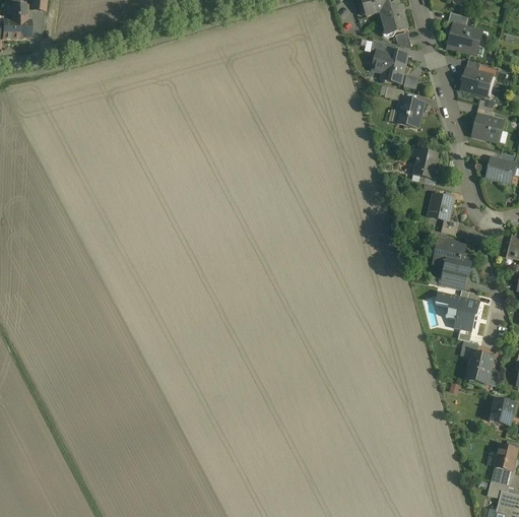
[(30,0),(29,8),(43,9),(44,0),(30,0)]
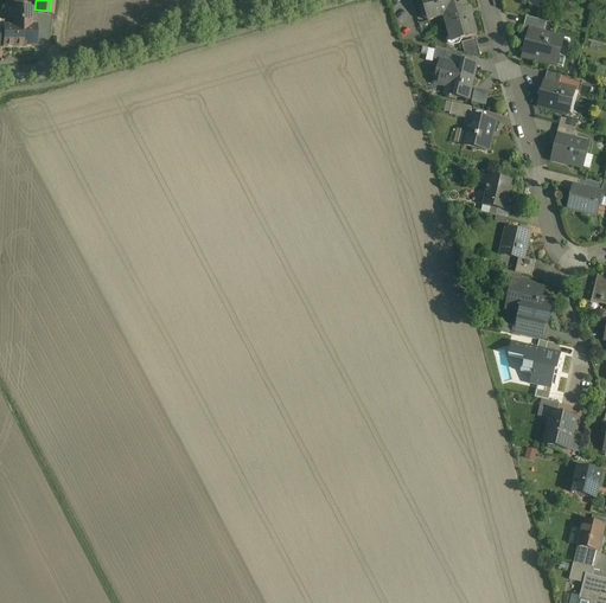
[(445,11),(451,0),(421,0),(427,18),(439,14),(438,12),(445,11)]
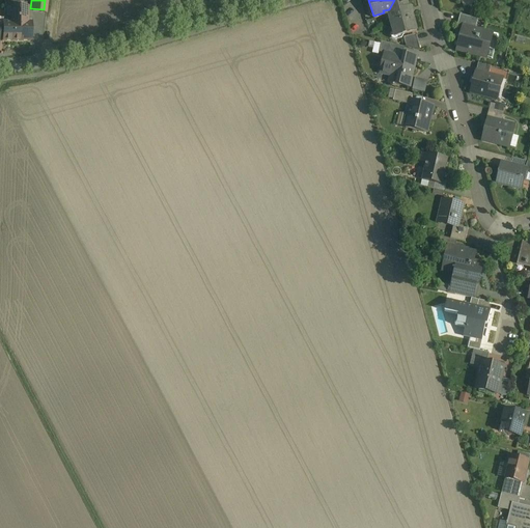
[(394,0),(389,9),(391,16),(388,17),(393,35),(416,29),(411,11),(412,10),(411,5),(410,5),(408,5),(406,0),(394,0)]
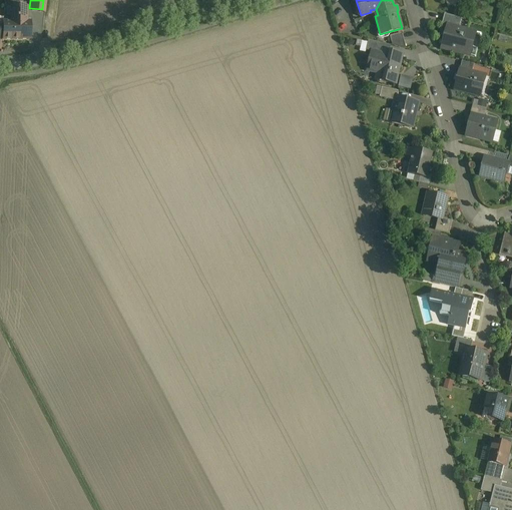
[(26,4),(9,4),(9,19),(1,19),(1,37),(29,37),(29,19),(26,19),(26,4)]
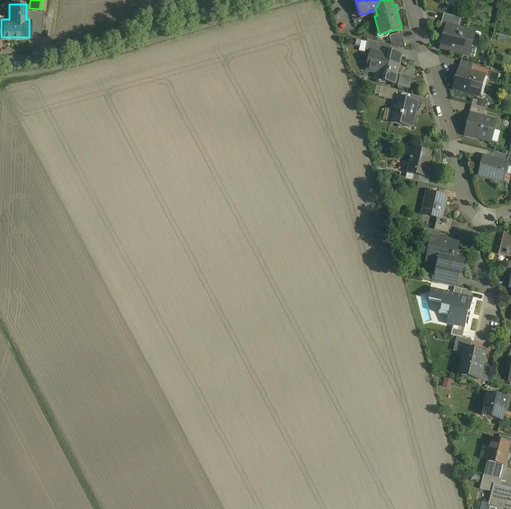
[(457,16),(443,12),(440,23),(445,25),(446,23),(455,25),(457,16)]
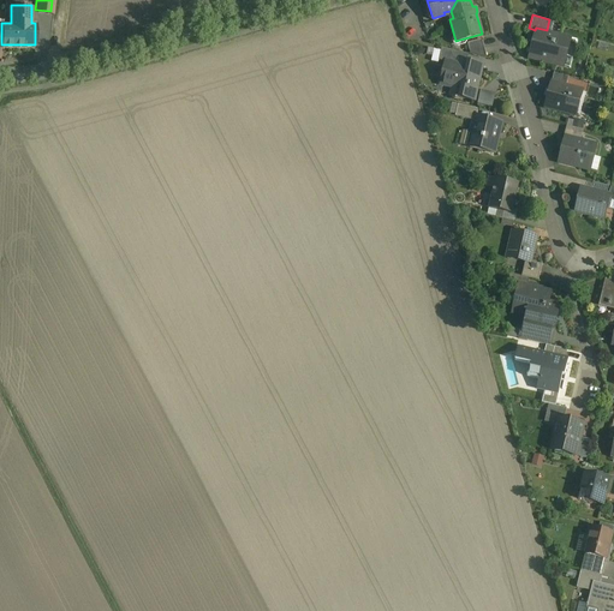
[(547,30),(536,28),(535,30),(529,54),(561,64),(561,63),(559,61),(566,37),(568,37),(568,36),(547,30)]
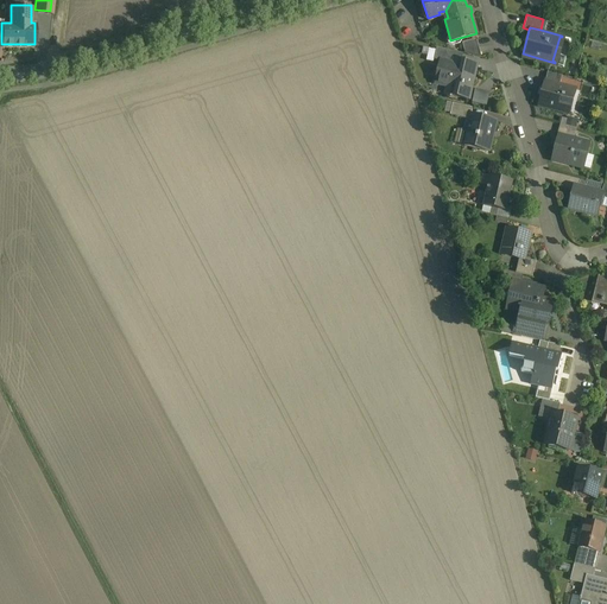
[(474,36),(461,40),(463,51),(480,55),(474,36)]
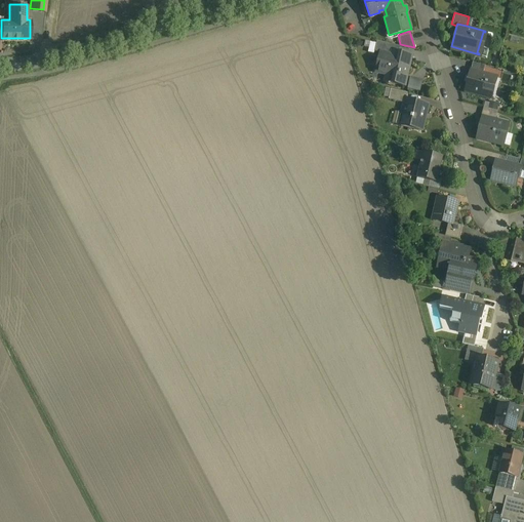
[(393,42),(375,39),(373,49),(379,50),(380,47),(391,49),(393,42)]
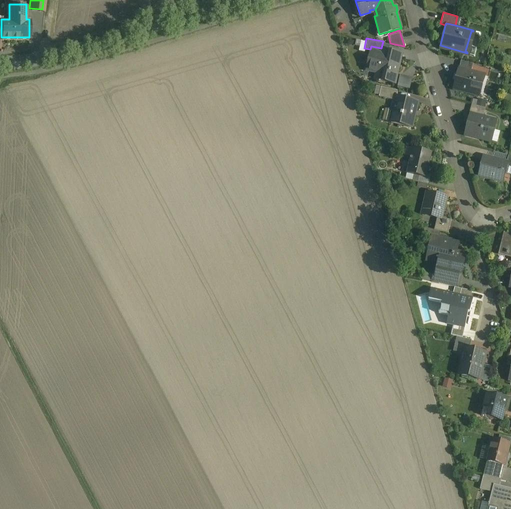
[(381,48),(371,46),(370,49),(367,62),(377,65),(374,77),(394,81),(400,52),(381,48)]
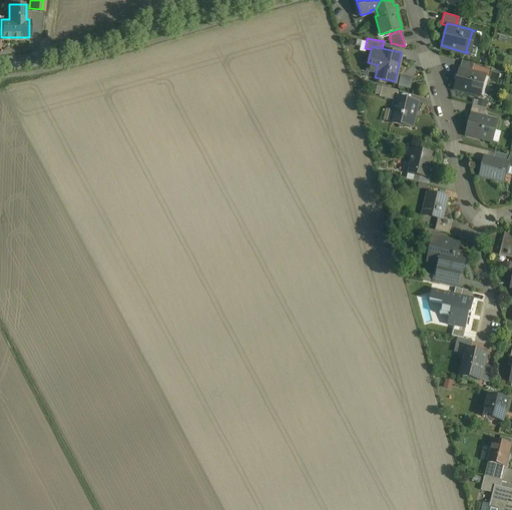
[(473,62),(461,58),(459,65),(471,68),(473,62)]
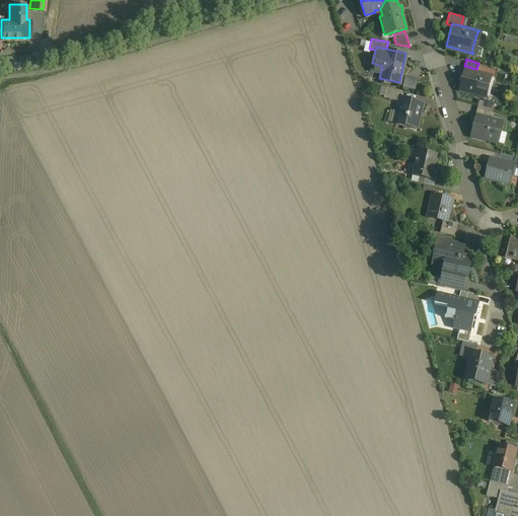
[(490,74),(464,68),(458,88),(485,95),(485,94),(484,93),(489,75),(490,75),(490,74)]
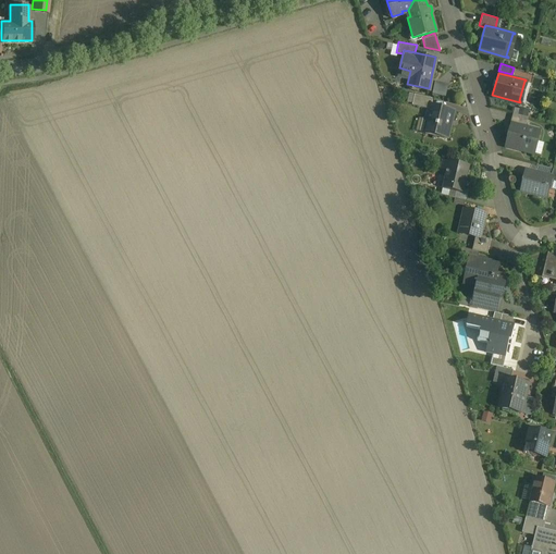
[(431,90),(445,94),(447,81),(434,77),(431,90)]
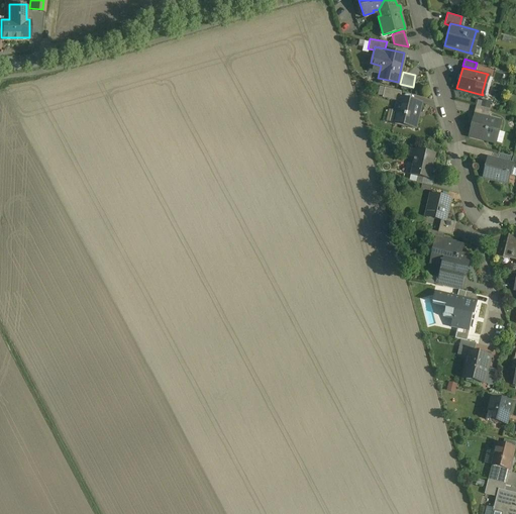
[(400,89),(384,86),(381,95),(398,99),(400,89)]
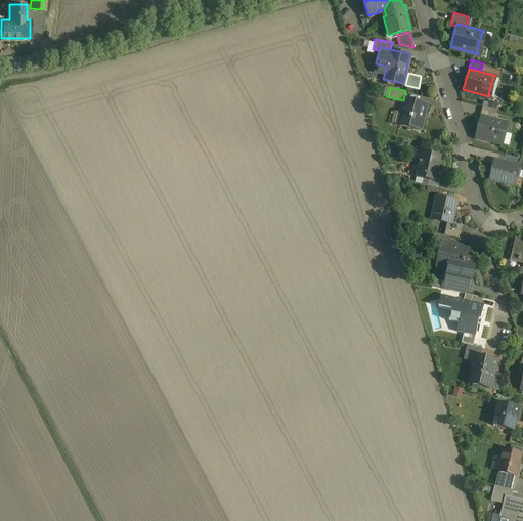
[(425,102),(406,98),(405,103),(402,103),(397,123),(420,128),(423,117),(421,116),(425,102)]
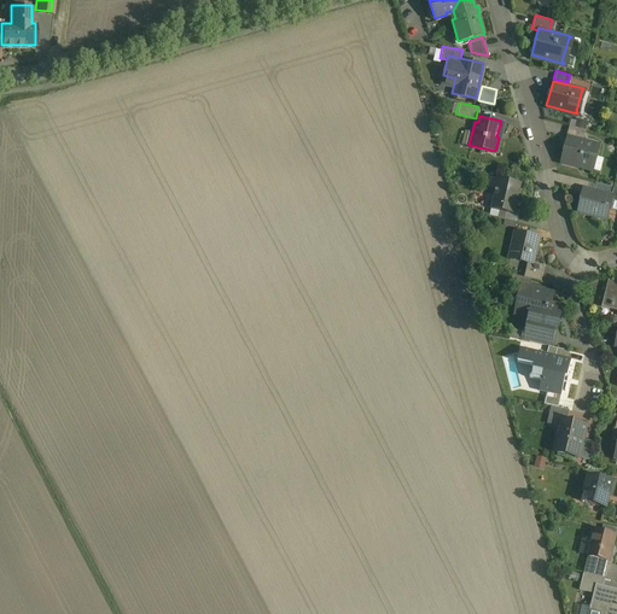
[(585,128),(568,123),(565,135),(566,136),(566,135),(582,139),(585,128)]
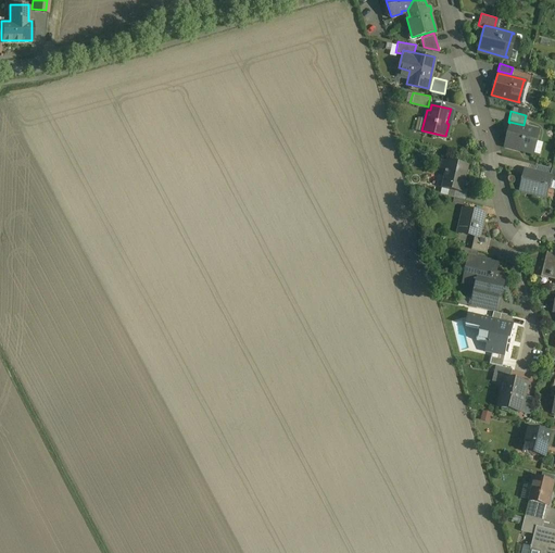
[(524,125),(509,122),(509,123),(504,145),(532,151),(538,129),(524,125)]
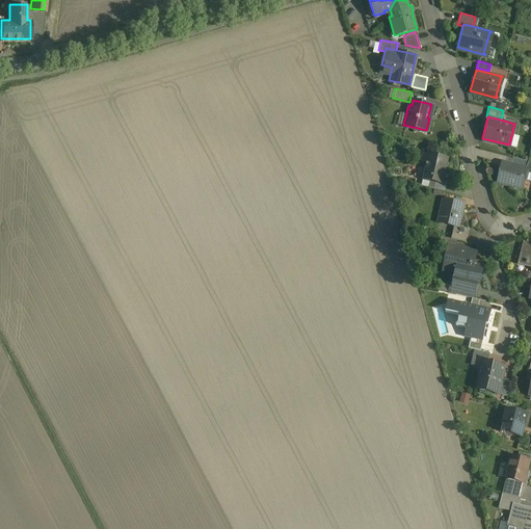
[(448,157),(421,151),(419,161),(425,162),(422,178),(429,179),(434,181),(442,182),(448,157)]
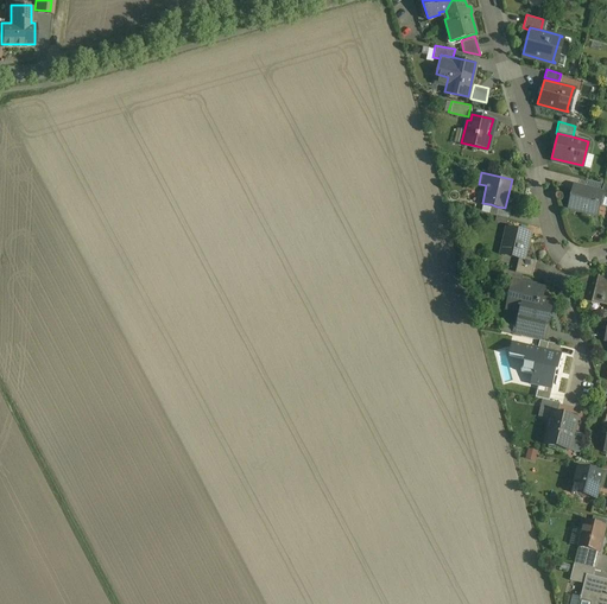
[(600,190),(574,183),(568,207),(595,214),(600,195),(601,190),(600,190)]
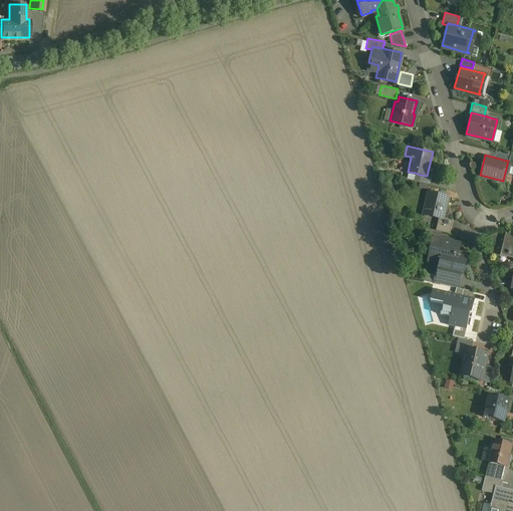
[(447,196),(428,191),(423,213),(438,216),(442,217),(447,196)]
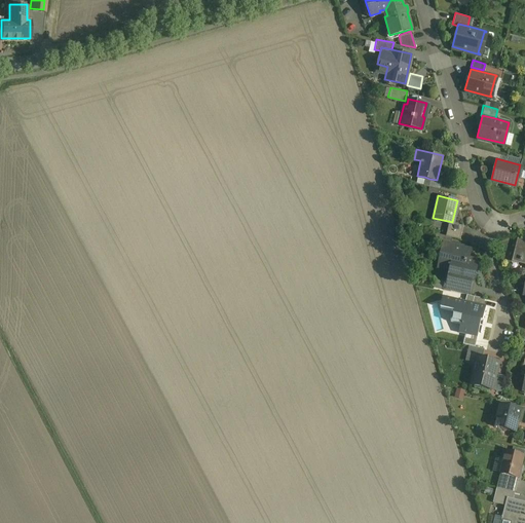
[(452,222),(448,221),(445,234),(459,237),(462,224),(452,222)]
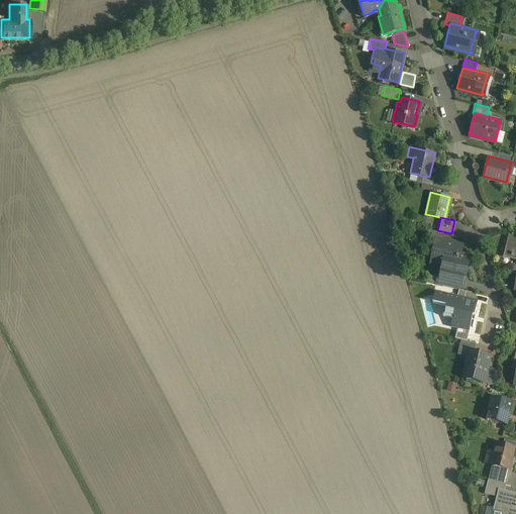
[(515,234),(508,233),(504,250),(510,251),(510,254),(515,255),(515,262),(515,268),(515,234)]
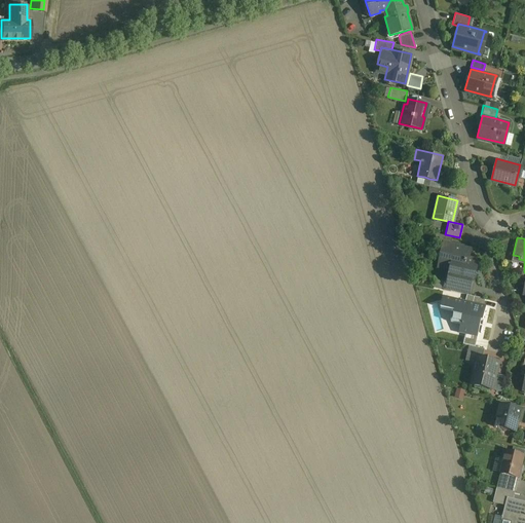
[(470,248),(443,241),(438,263),(454,267),(451,282),(444,279),(442,288),(449,289),(466,293),(470,278),(472,279),(477,259),(467,256),(470,248)]
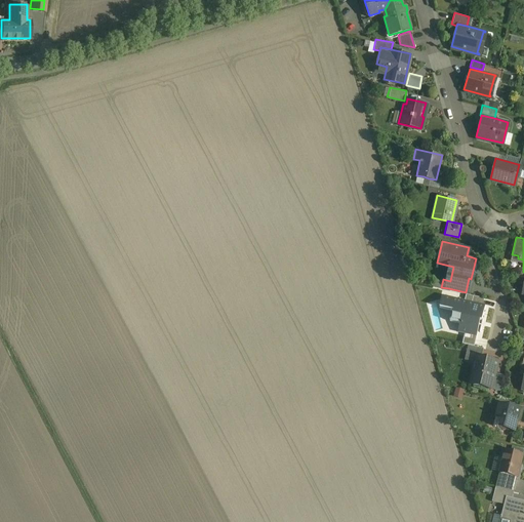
[(466,292),(448,288),(445,300),(452,302),(450,312),(460,314),(458,321),(458,322),(461,323),(459,331),(478,335),(482,320),(481,319),(484,304),(466,299),(467,292),(466,292)]
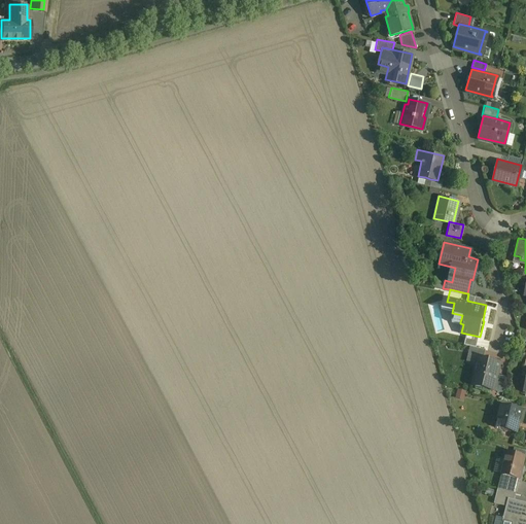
[(484,348),(468,345),(467,352),(478,354),(477,355),(482,357),(484,348)]
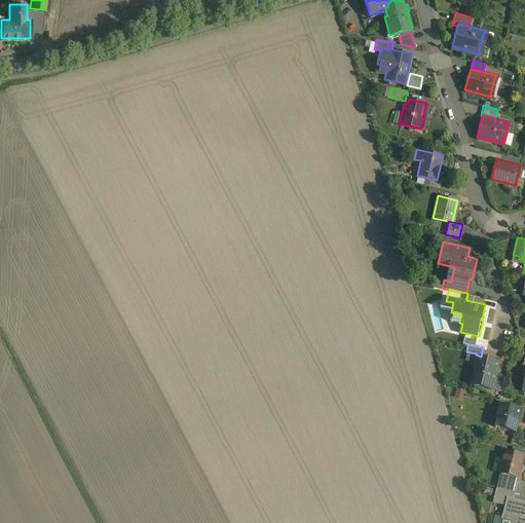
[(481,357),(476,355),(470,382),(491,387),(497,360),(481,357)]
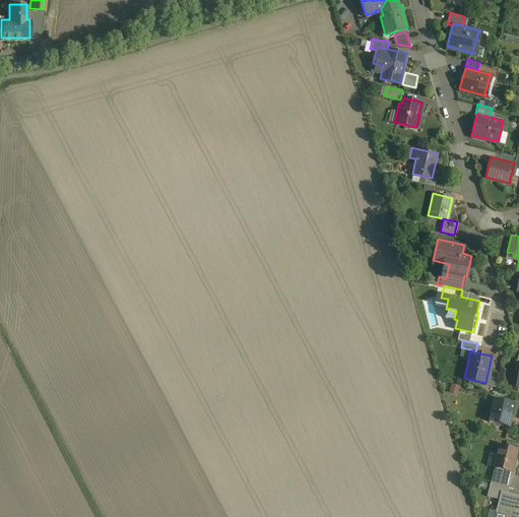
[(514,403),(493,398),(490,410),(496,412),(494,422),(509,426),(514,403)]
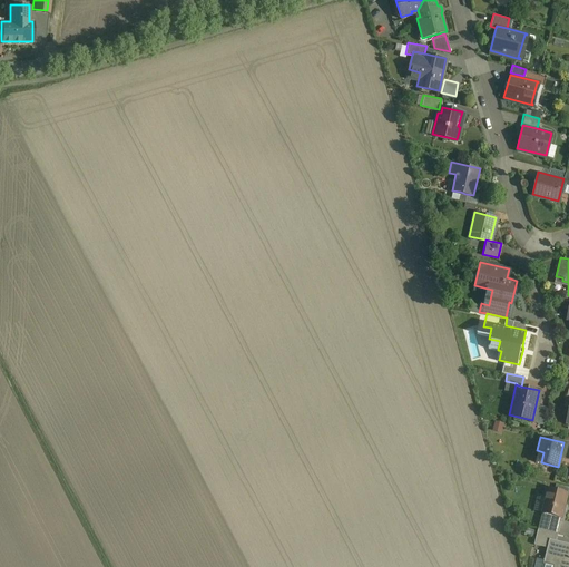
[(543,452),(537,450),(535,460),(541,462),(543,452)]
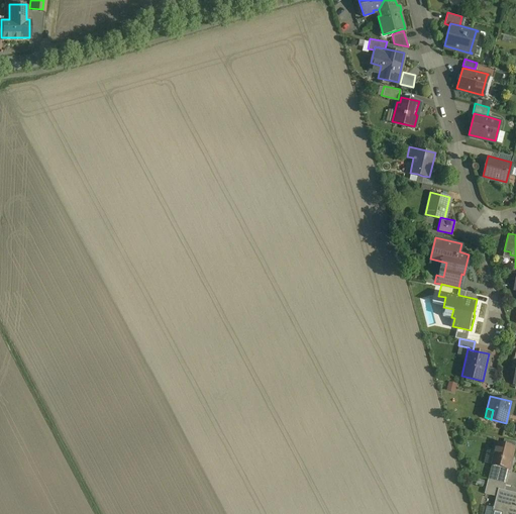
[(514,446),(496,441),(490,463),(509,467),(514,446)]
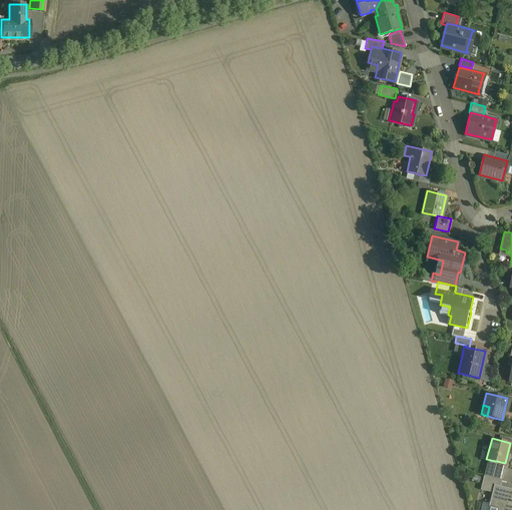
[(501,472),(489,469),(487,475),(499,478),(501,472)]
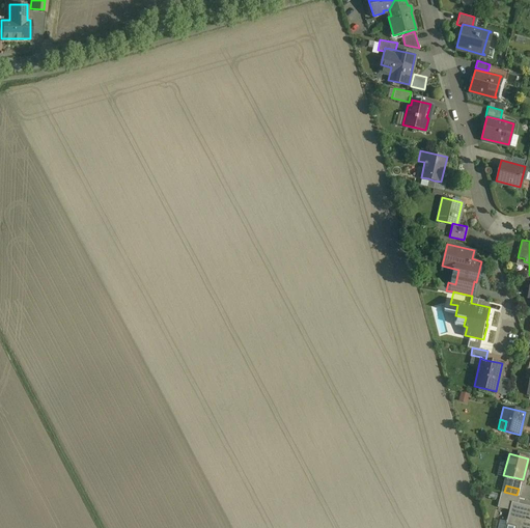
[(529,527),(529,507),(512,503),(508,520),(506,519),(506,520),(503,527),(529,527)]
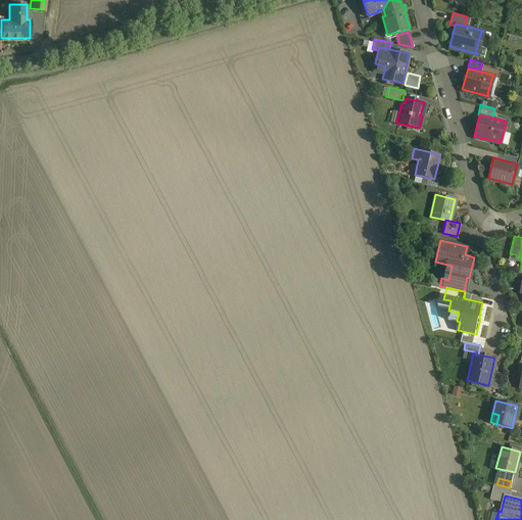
All buildings are outlined.
